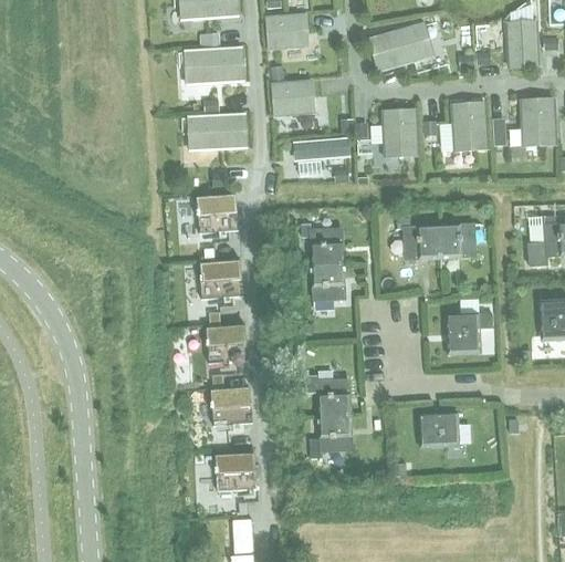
[(188,0),(190,19),(238,16),(236,0),(188,0)]
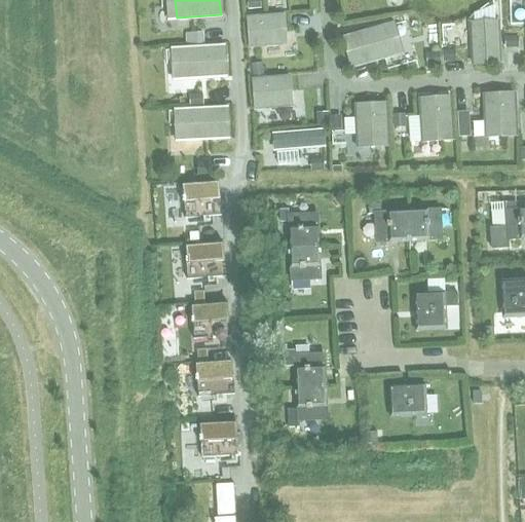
[(284,11),(245,14),(248,45),(286,42),(284,11)]
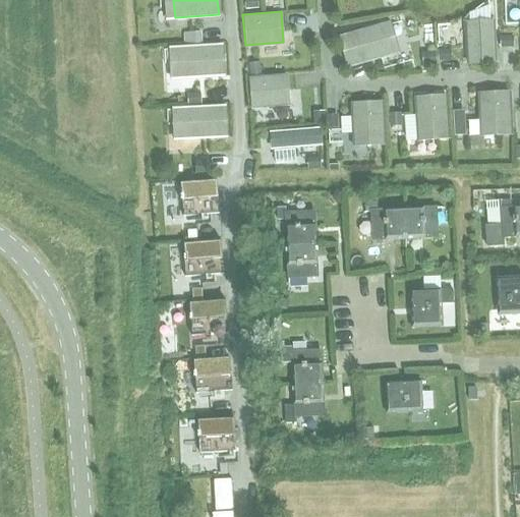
[(495,61),(493,18),(464,19),(466,62),(495,61)]
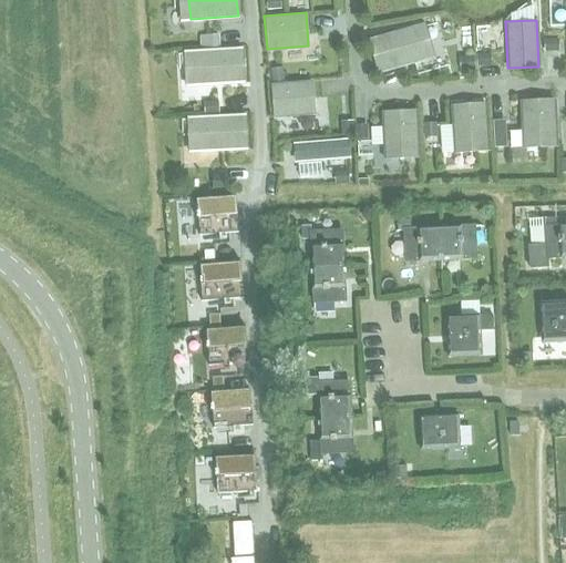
[(414,24),(367,38),(377,72),(424,59),(414,24)]
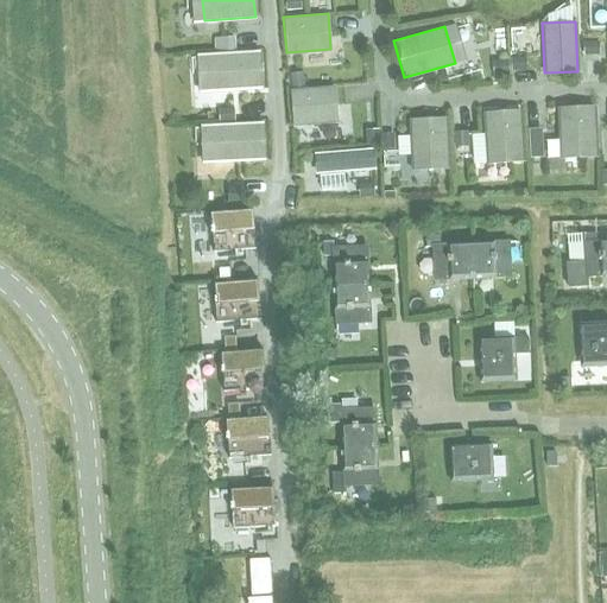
[(238,35),(215,36),(216,49),(239,48),(238,35)]
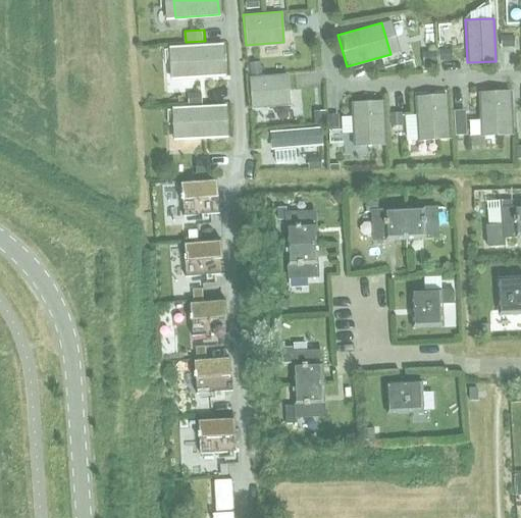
[(514,34),(501,34),(501,46),(514,45),(514,34)]
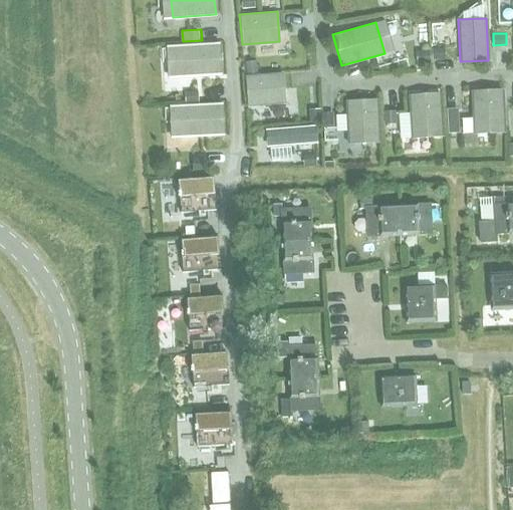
[(219,42),(175,45),(177,76),(221,73),(219,42)]
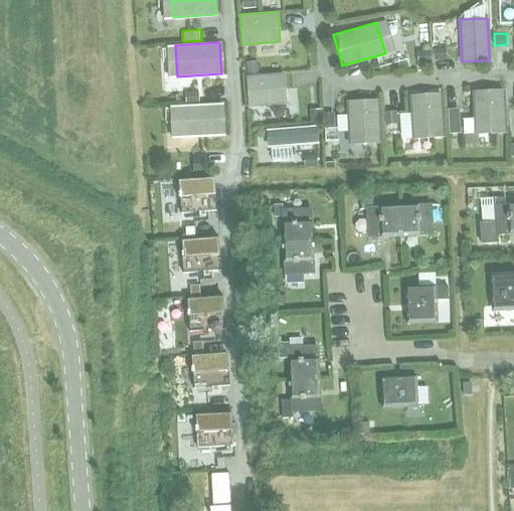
[(445,46),(432,46),(433,58),(446,57),(445,46)]
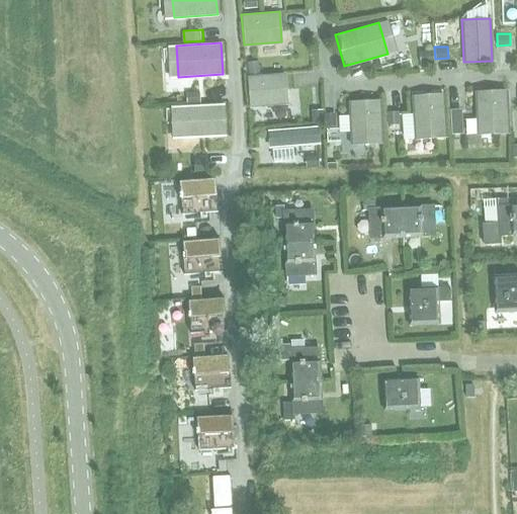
[(432,50),(419,50),(420,62),(433,61),(432,50)]
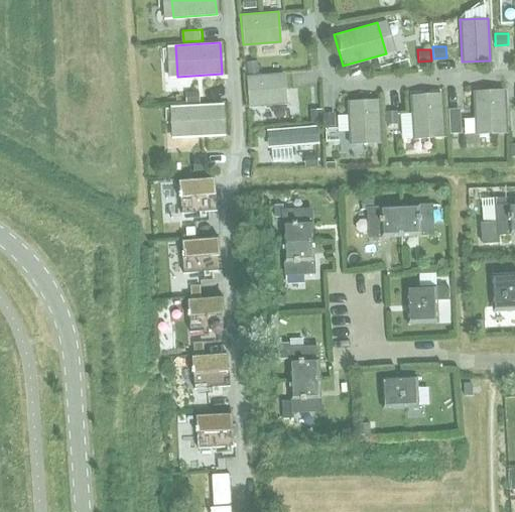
[(257,59),(246,60),(247,73),(258,72),(257,59)]
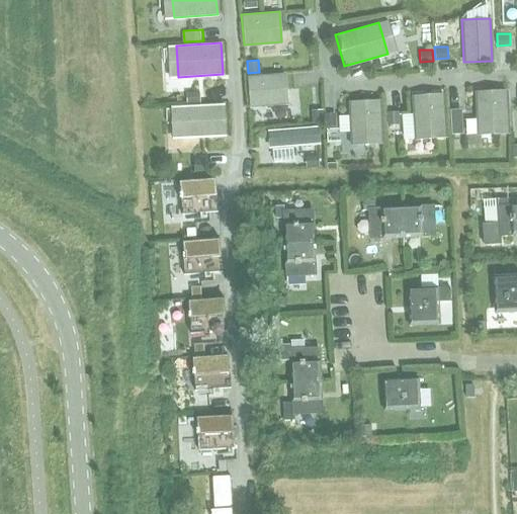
[(287,102),(284,72),(247,76),(249,106),(287,102)]
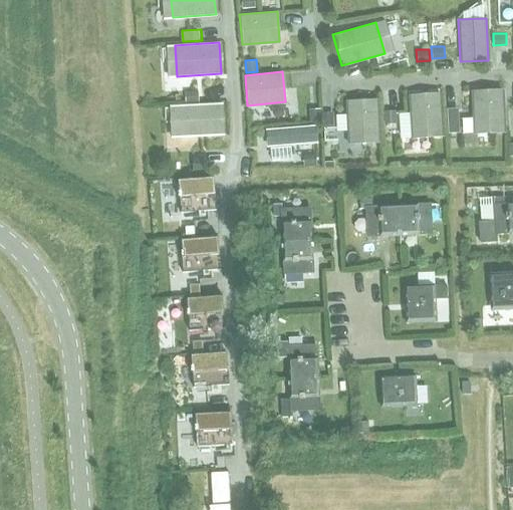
[(505,131),(503,88),(470,89),(473,133),(505,131)]
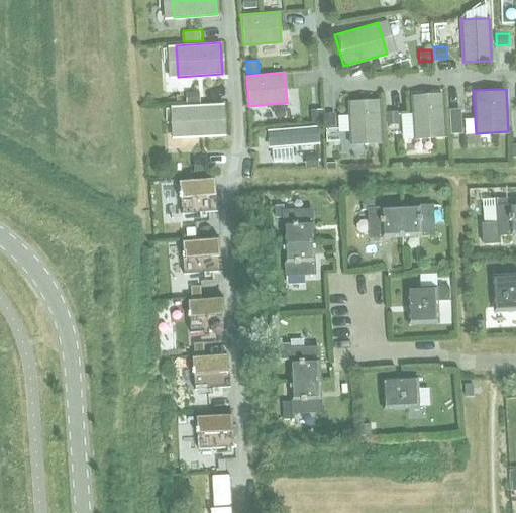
[(198,90),(186,91),(186,101),(199,100),(198,90)]
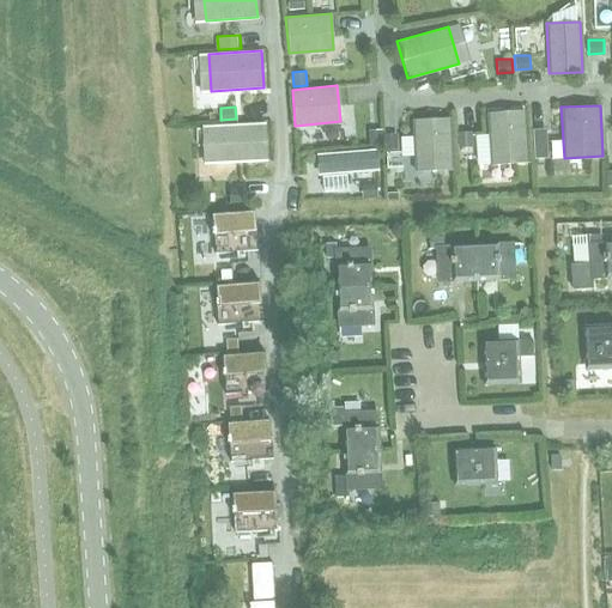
[(528,162),(525,109),(486,111),(490,163),(528,162)]
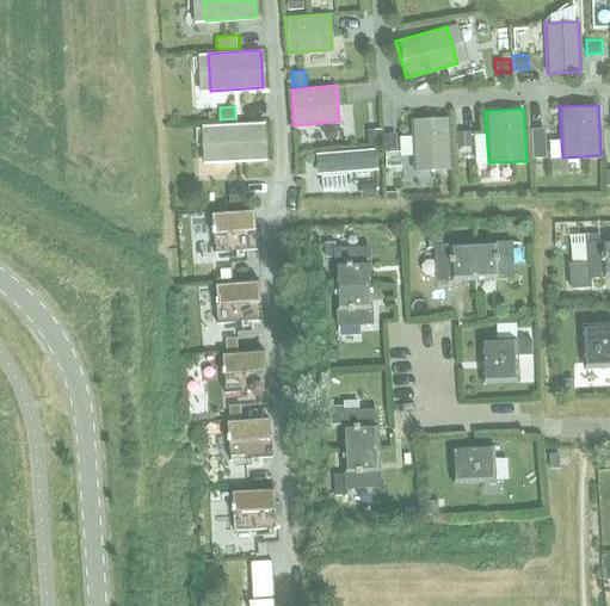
[(451,168),(449,116),(411,118),(413,169),(451,168)]
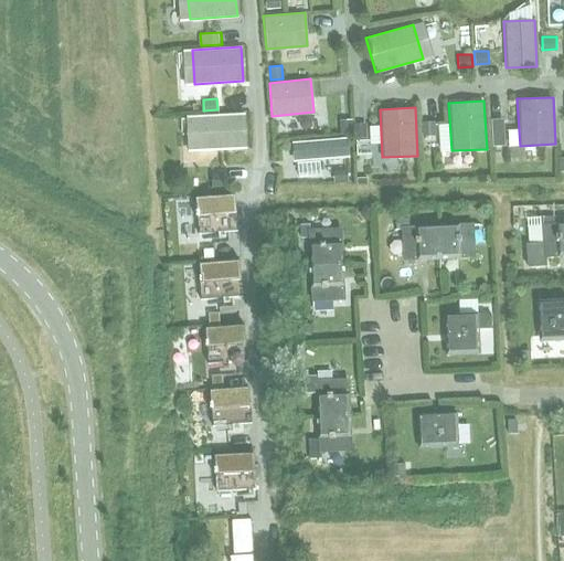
[(244,113),(195,115),(197,149),(245,147),(244,113)]
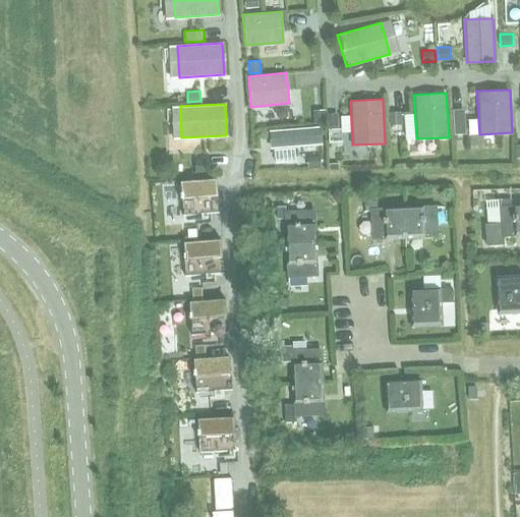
[(464,107),(452,107),(452,120),(464,119),(464,107)]
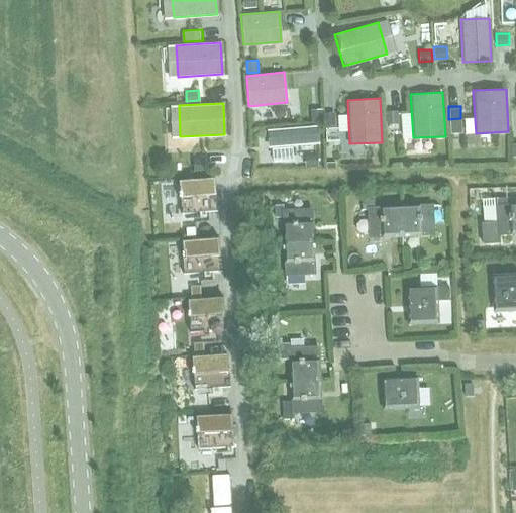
[(321,107),(311,107),(311,120),(322,119),(321,107)]
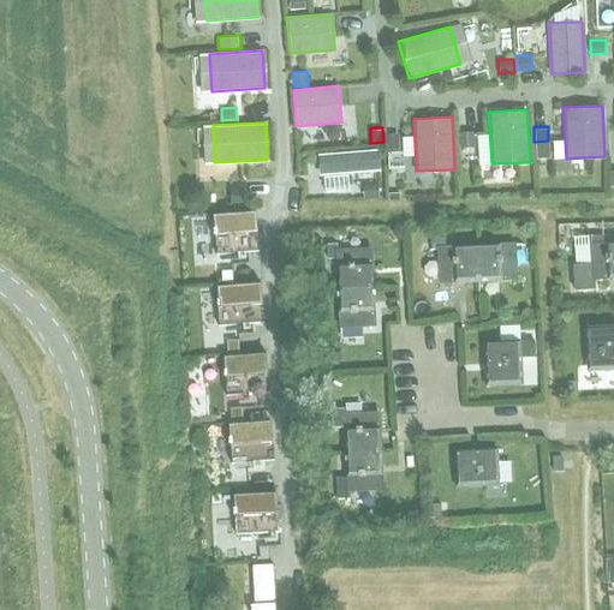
[(474,131),(458,131),(459,147),(474,145),(474,131)]
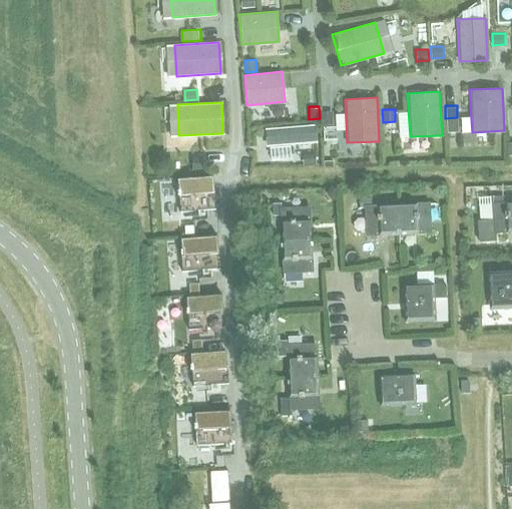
[(332,110),(320,111),(321,124),(332,123),(332,110)]
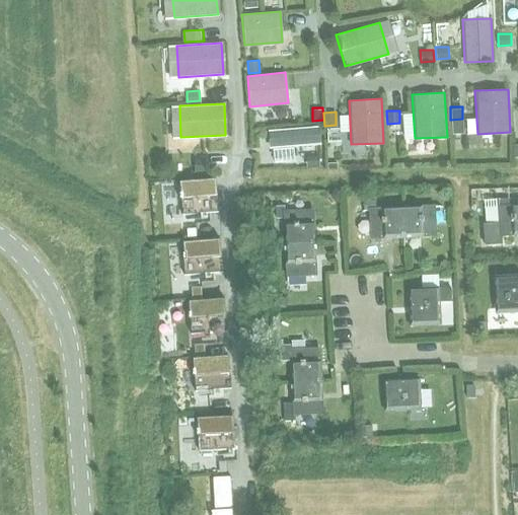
[(318,126),(267,130),(269,147),(319,142),(319,139),(318,126)]
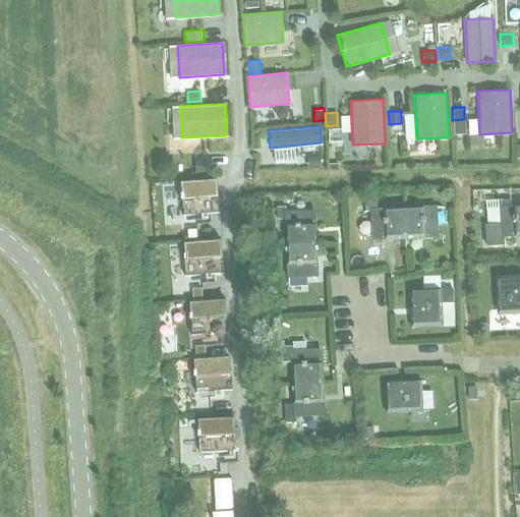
[(322,156),(309,157),(309,160),(309,167),(322,166),(322,159),(322,156)]
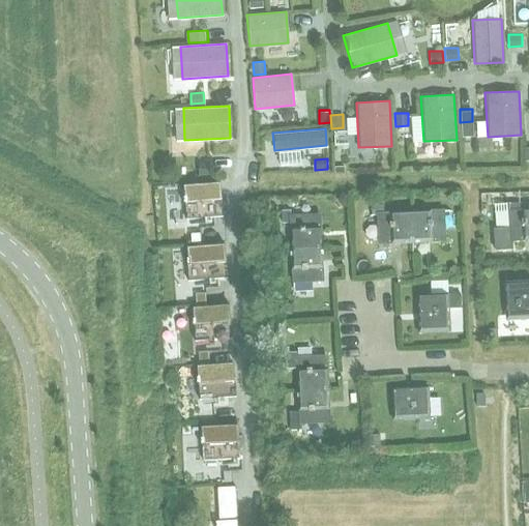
[(209,161),(199,161),(200,172),(210,171),(209,161)]
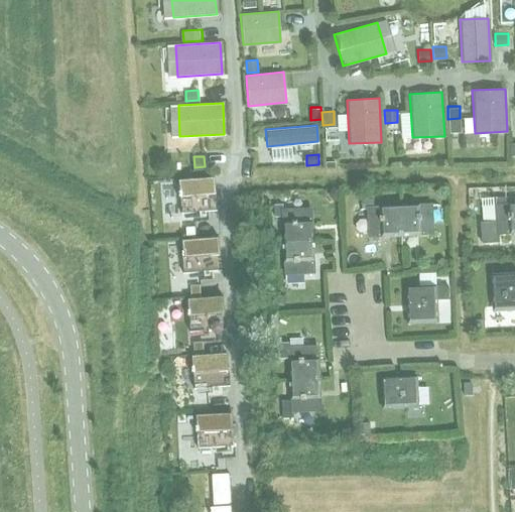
[(215,177),(179,179),(181,211),(217,209),(215,177)]
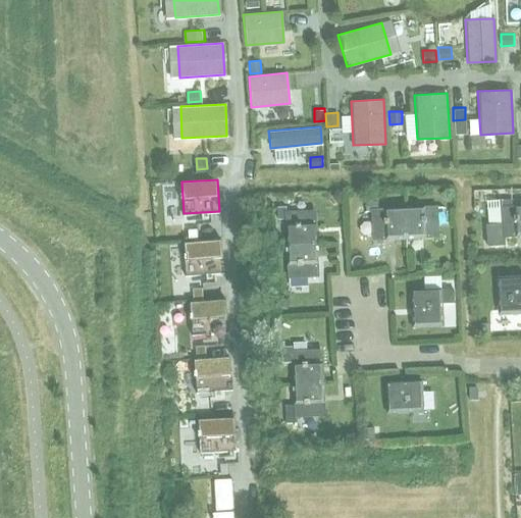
[(520,204),(515,205),(515,197),(503,198),(505,222),(488,223),(489,244),(506,243),(506,235),(520,232),(520,204)]
